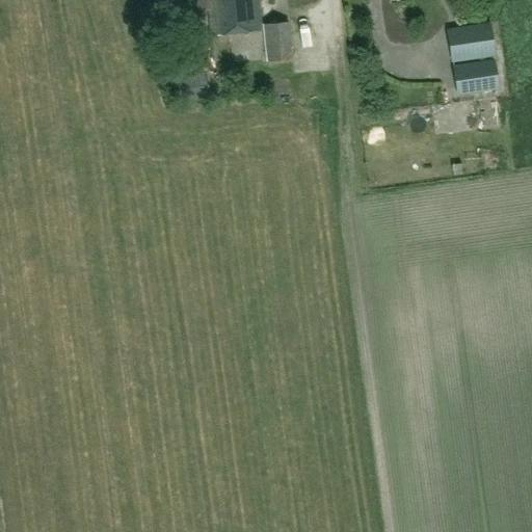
[(179,0),(181,11),(207,8),(210,34),(261,28),(257,0),(179,0)]
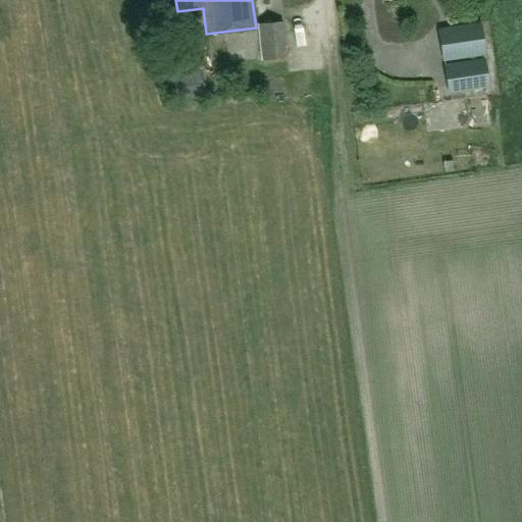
[(257,22),(261,59),(286,57),(281,20),(257,22)]
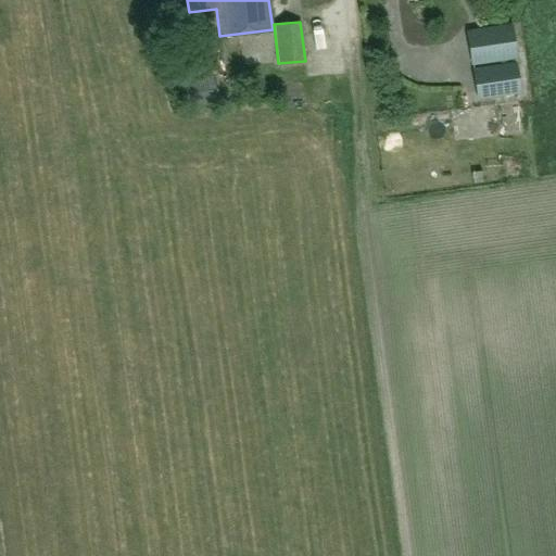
[(467,29),(472,64),(516,58),(510,23),(467,29)]
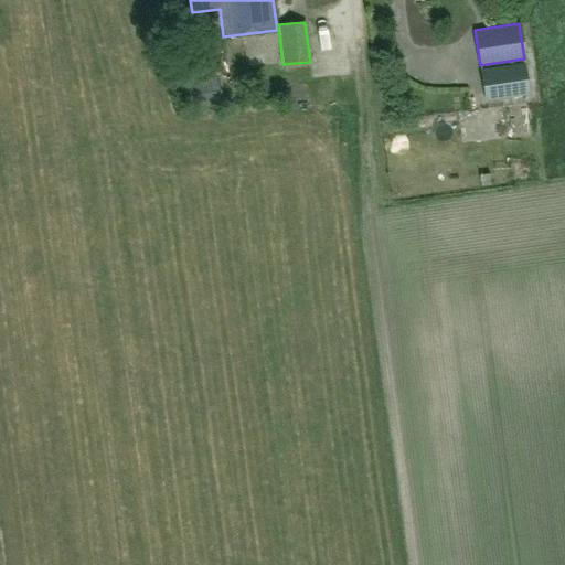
[(524,63),(481,70),(486,100),(530,94),(524,63)]
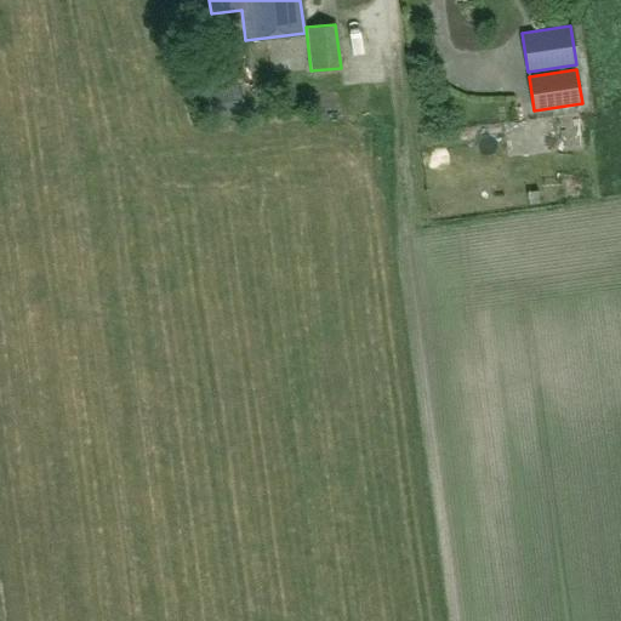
[(201,90),(205,112),(243,106),(239,84),(201,90)]
